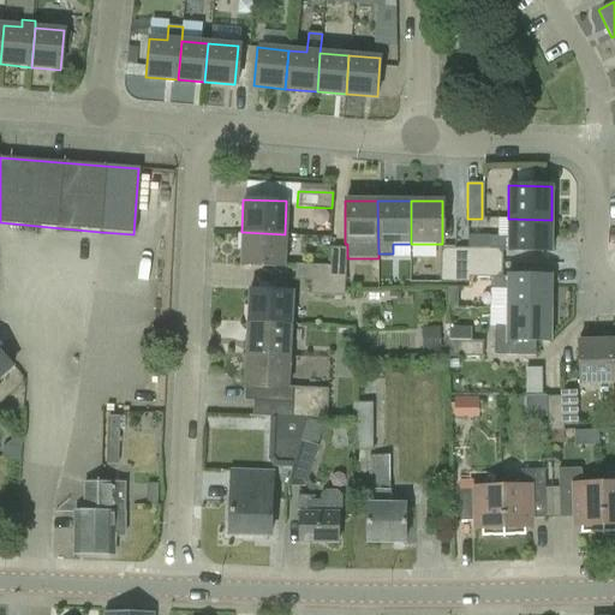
[(551,252),(551,220),(508,219),(508,237),(469,237),(467,249),(471,249),(471,263),(503,263),(503,251),(551,252)]
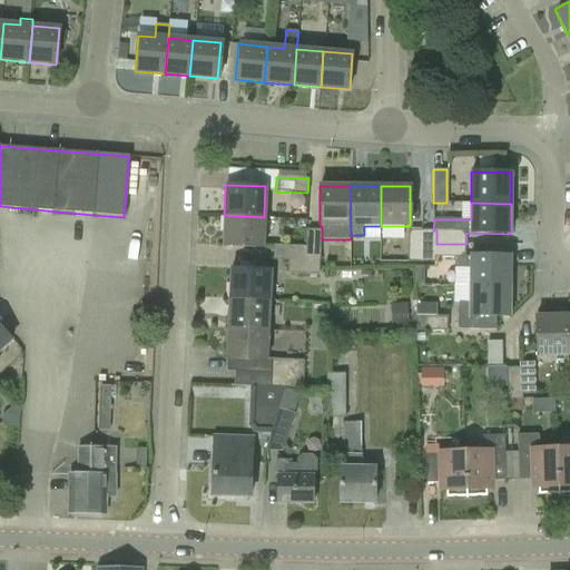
[(263,247),(264,217),(224,215),(223,245),(263,247)]
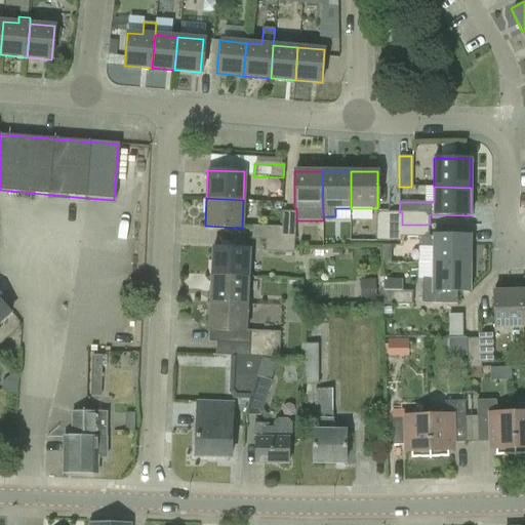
[(283,210),(282,227),(281,241),(295,241),(296,220),(296,211),(283,210)]
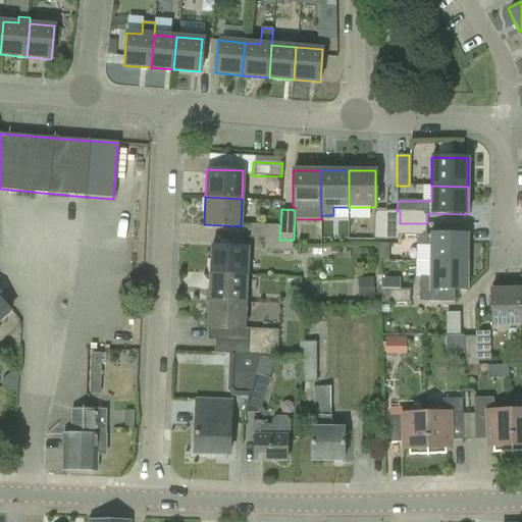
[(374,240),(386,240),(386,211),(374,211),(374,240)]
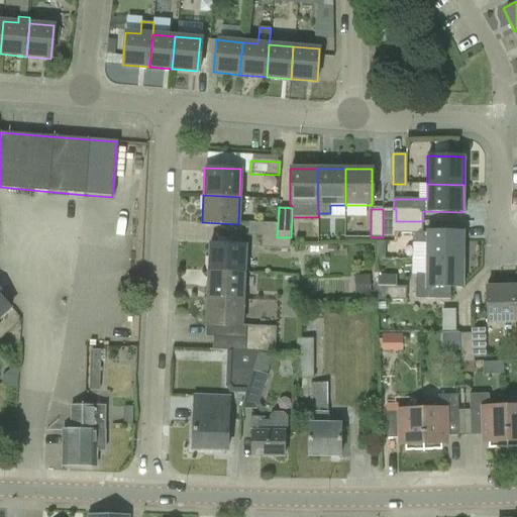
[(396,209),(393,209),(383,209),(383,237),(396,237),(396,233),(396,221),(396,209)]
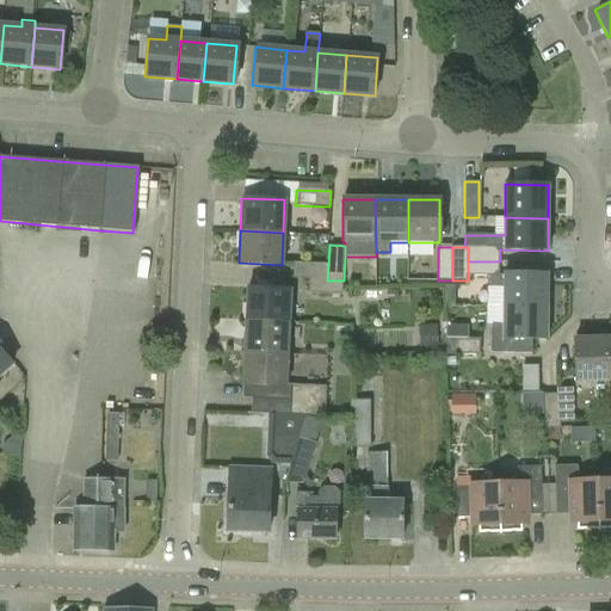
[(504,273),(504,275),(500,275),(500,261),(468,261),(468,276),(491,276),(491,288),(504,288),(504,307),(548,307),(548,273),(504,273)]
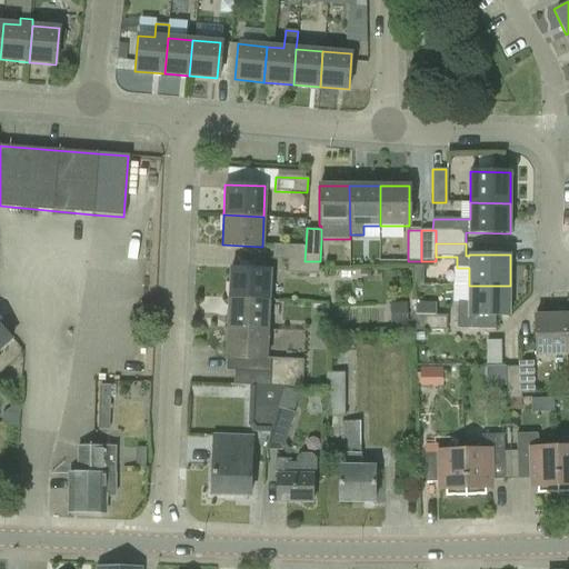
[(273,259),(288,260),(305,261),(306,246),(273,245),(273,259)]
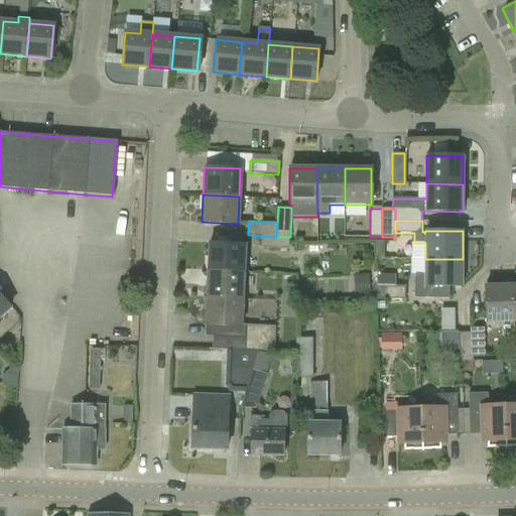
[(290,237),(276,237),(261,236),(261,247),(289,248),(290,237)]
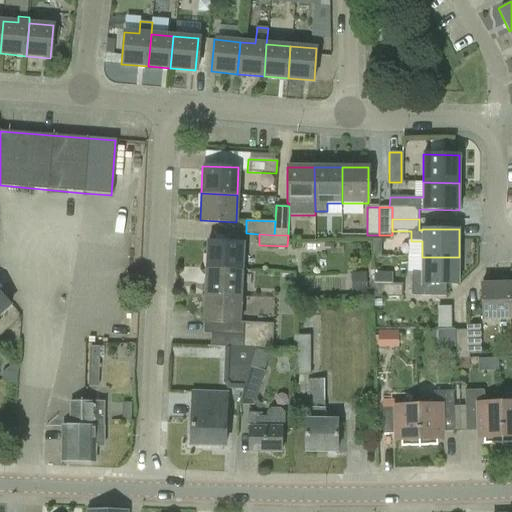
[(207,240),(206,268),(242,270),(243,242),(207,240)]
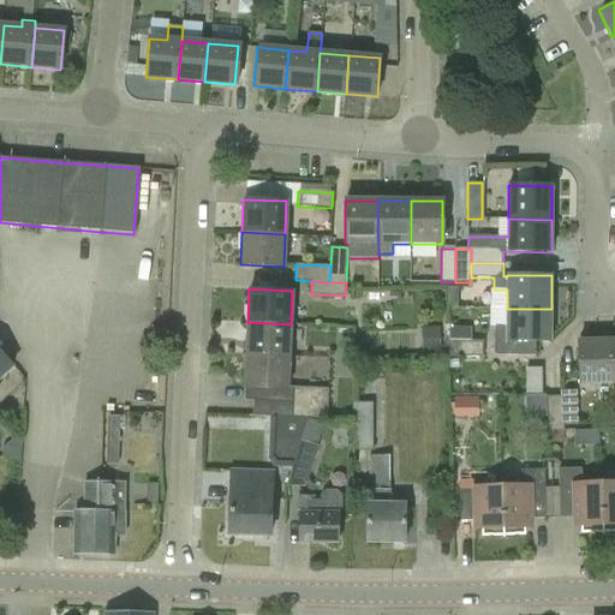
[(536,356),(536,341),(551,341),(551,309),(507,309),(507,327),(495,327),(495,356),(536,356)]
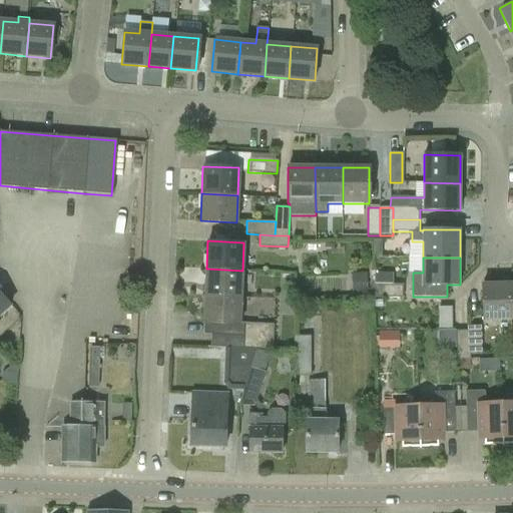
[(241,297),(242,271),(206,269),(204,295),(241,297)]
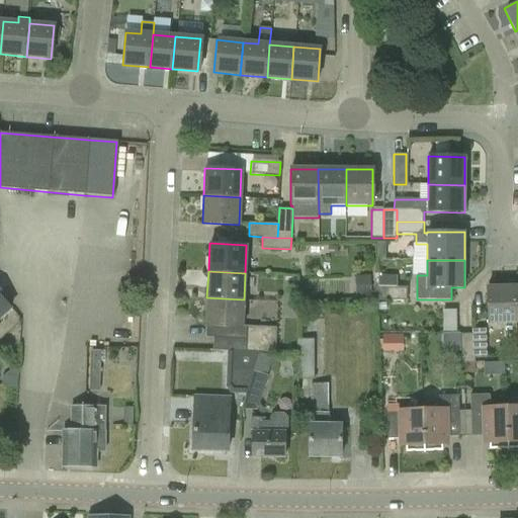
[(489,324),(516,324),(515,286),(488,287),(489,324)]
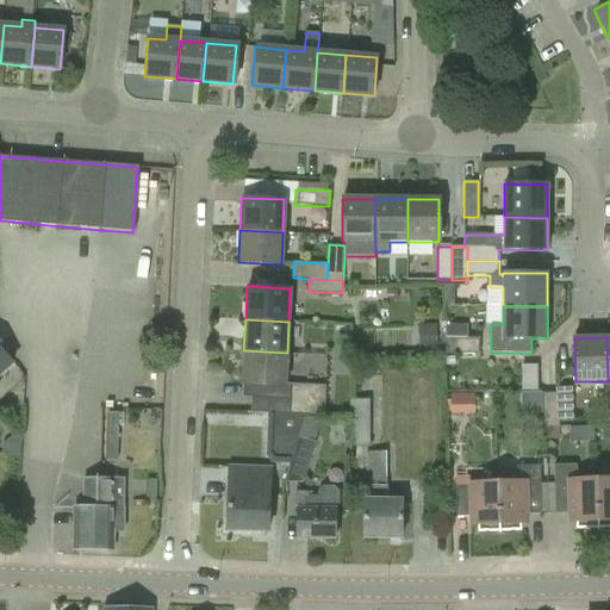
[(480,338),(446,338),(444,354),(480,355),(480,338)]
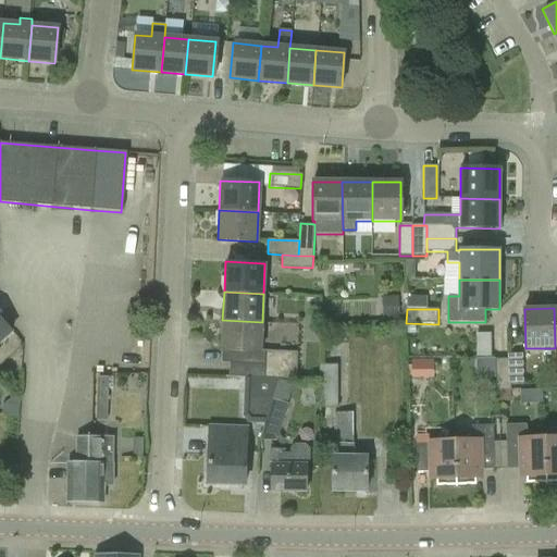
[(0,342),(11,333),(0,320),(0,342)]
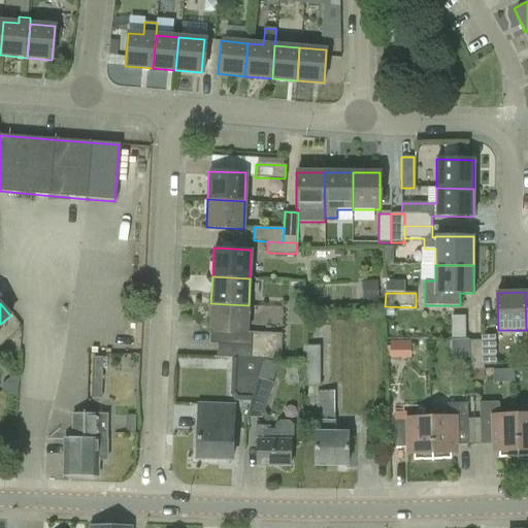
[(246,332),(249,305),(210,303),(209,332),(210,332),(209,344),(218,344),(249,345),(250,333),(246,332)]
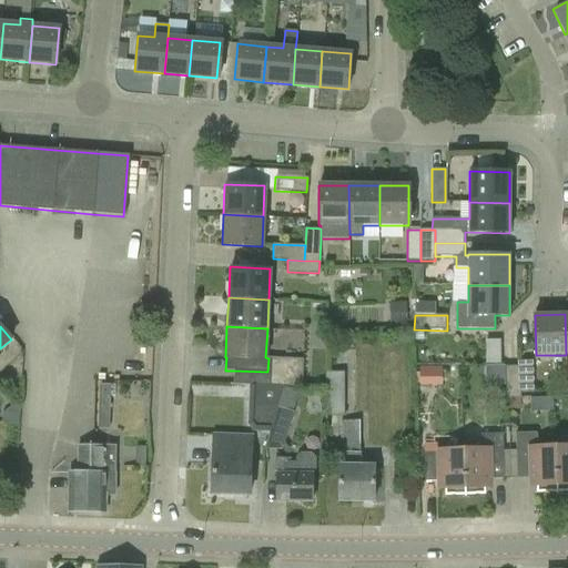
[(499,362),(498,353),(500,353),(499,338),(487,338),(488,362),(499,362)]
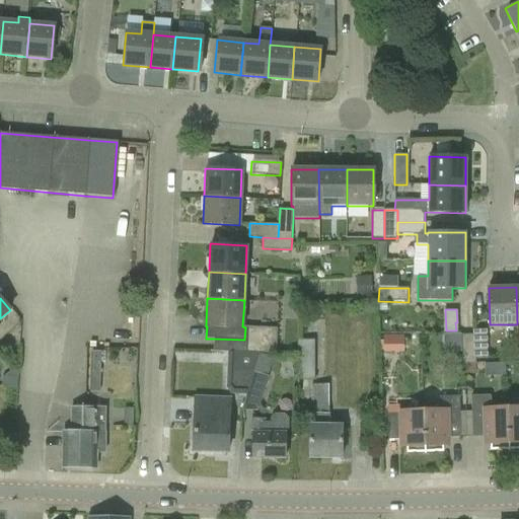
[(277,328),(245,327),(244,340),(244,353),(273,354),(276,354),(277,328)]
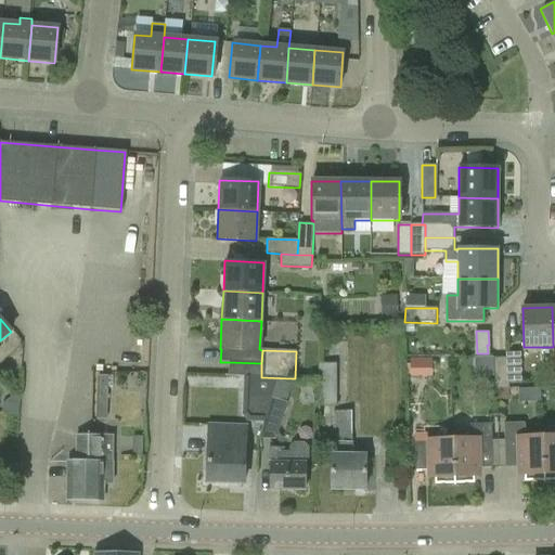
[(506,352),(506,358),(507,358),(508,384),(521,383),(520,352),(506,352)]
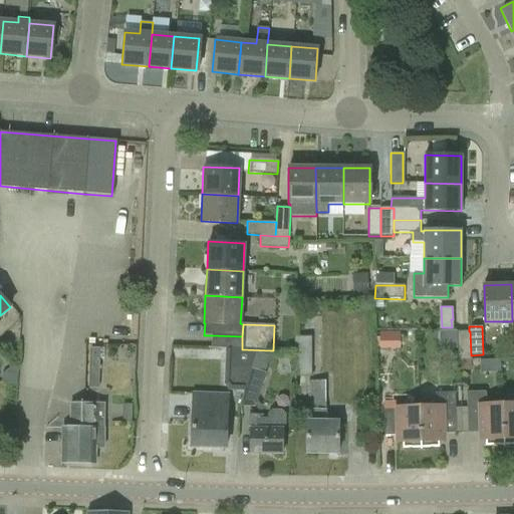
[(472,360),(471,355),(470,331),(469,331),(458,331),(458,360),(472,360)]
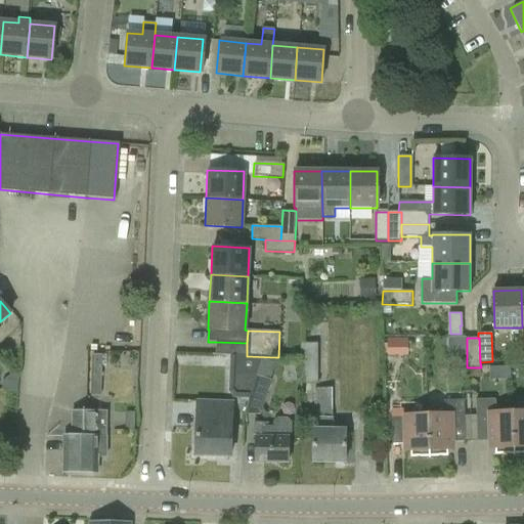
[(301,383),(317,383),(317,343),(301,343),(301,383)]
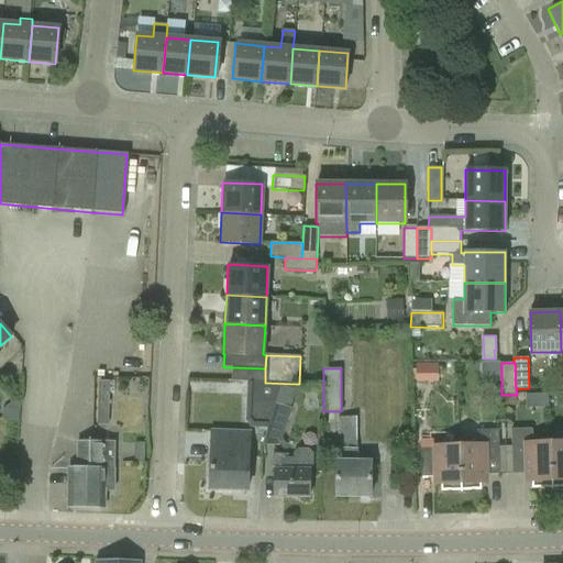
[(98,426),(109,426),(110,381),(99,381),(98,426)]
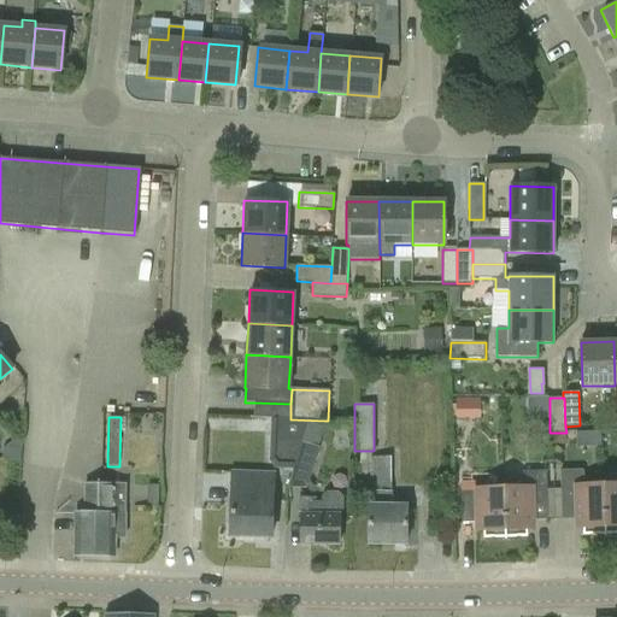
[(317,447),(324,421),(291,419),(271,418),(270,441),(287,442),(286,463),(285,464),(285,468),(287,471),(293,470),(300,442),(317,447)]
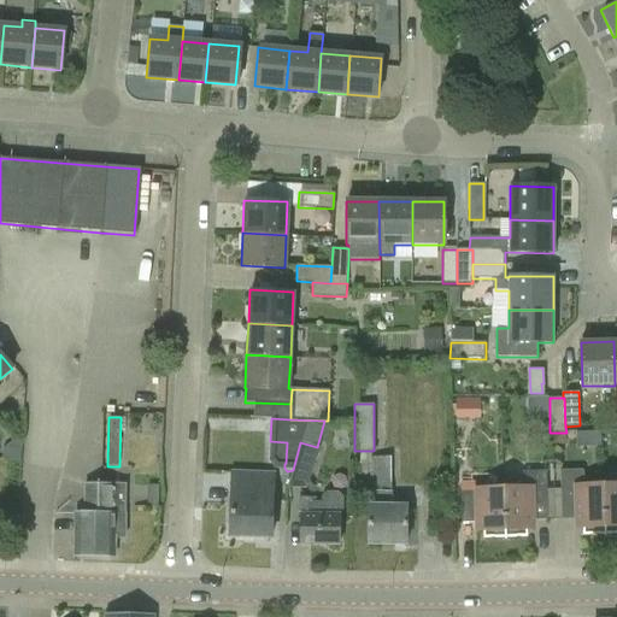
[(319,447),(317,447),(300,442),(293,470),(287,488),(306,488),(319,447)]
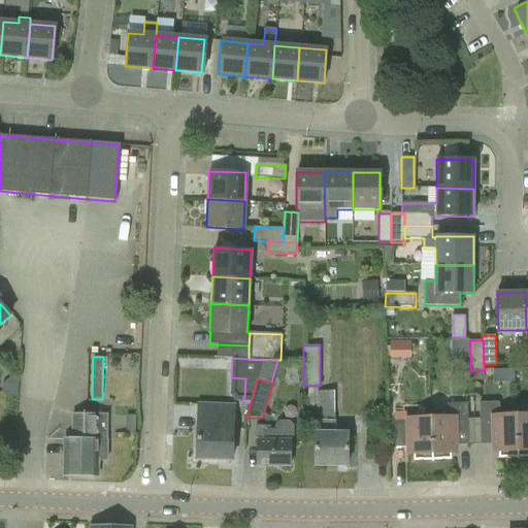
[(317,392),(317,433),(315,433),(315,465),(347,465),(347,433),(335,433),(335,391),(317,392)]
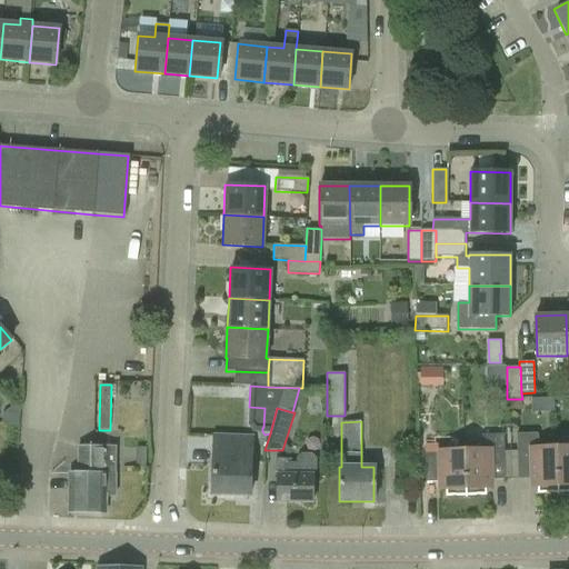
[(516,435),(517,451),(517,479),(531,479),(531,487),(537,487),(538,493),(558,492),(556,448),(541,448),(537,433),(516,435)]
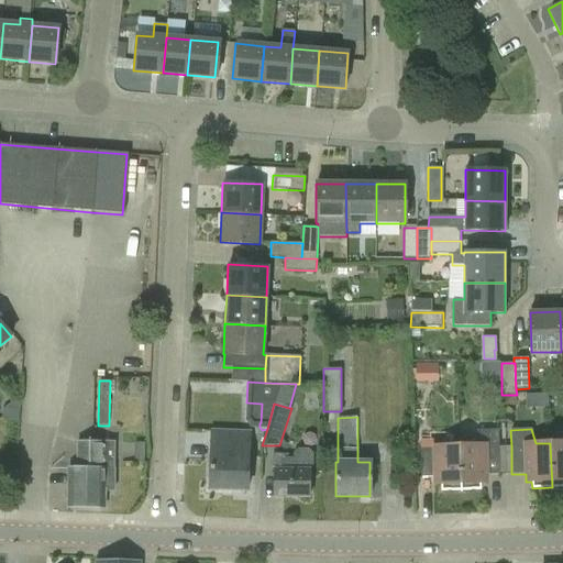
[(474,445),(460,445),(461,490),(481,489),(481,483),(486,483),(486,475),(499,475),(498,430),(476,431),(474,445)]
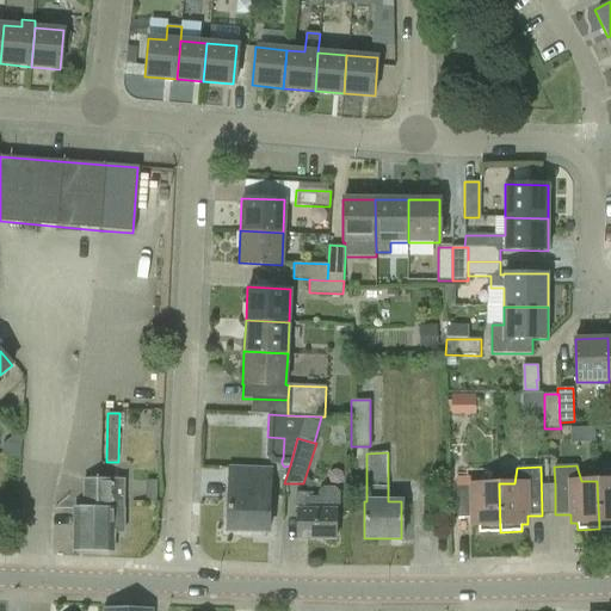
[(230,468),(229,468),(227,531),(269,532),(271,469),(230,468)]
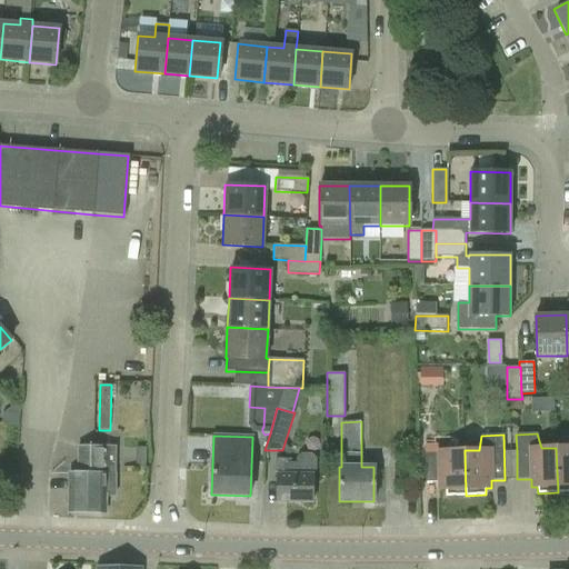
[(78,446),(77,475),(70,475),(69,512),(106,512),(106,497),(117,497),(117,447),(78,446)]
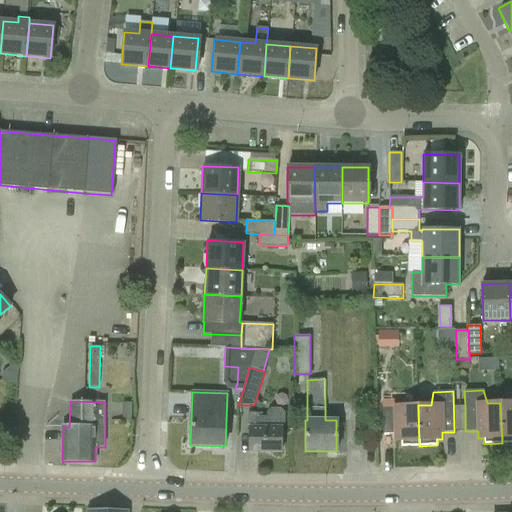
[(511,402),(500,403),(502,443),(511,443),(511,402)]
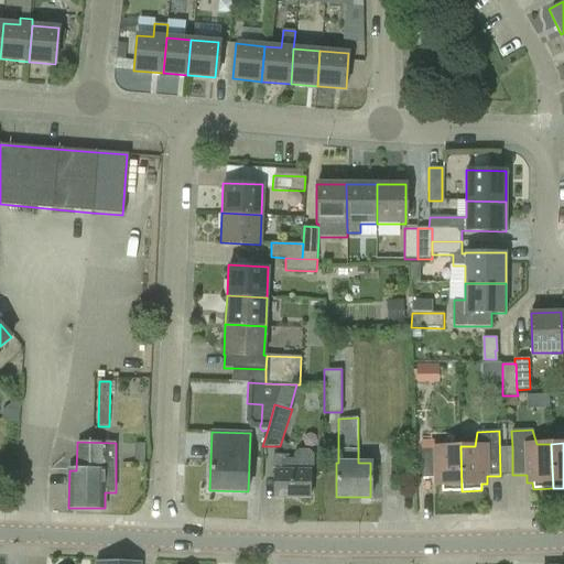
[(136,444),(134,464),(144,464),(145,444),(136,444)]
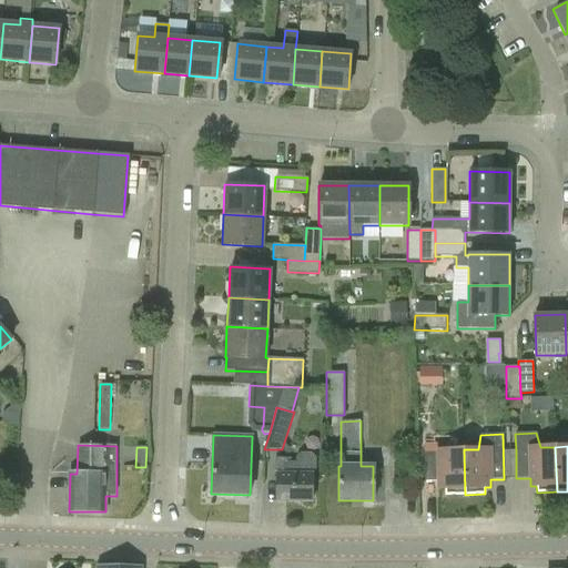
[(445,495),(465,495),(464,449),(437,450),(437,453),(424,454),(424,482),(438,480),(438,489),(444,488),(445,495)]
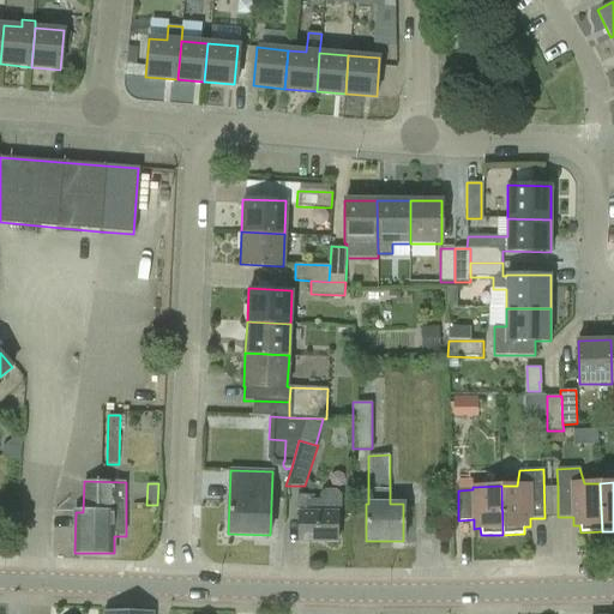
[(299,499),(299,512),(299,541),(337,541),(337,512),(342,507),(342,495),(337,489),(326,489),(320,494),(320,499),(299,499)]
